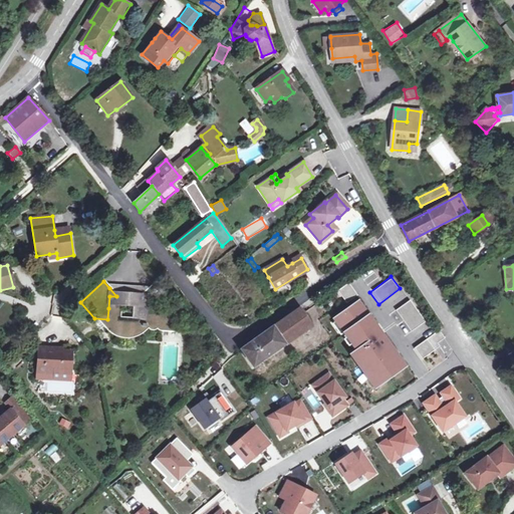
[(116,296),(140,298),(147,291),(109,288),(116,296)]
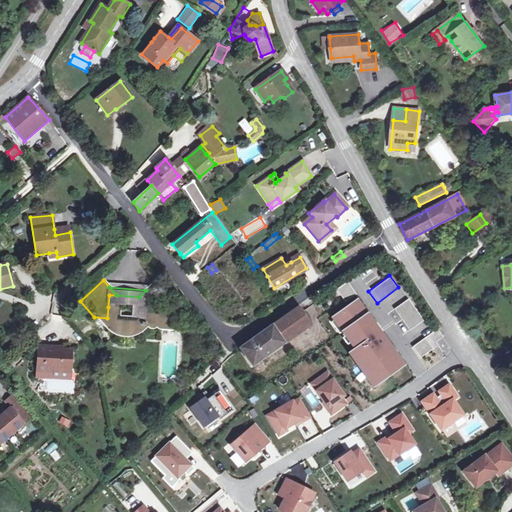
[(329,323),(355,303),(348,294),(322,313),(329,323)]
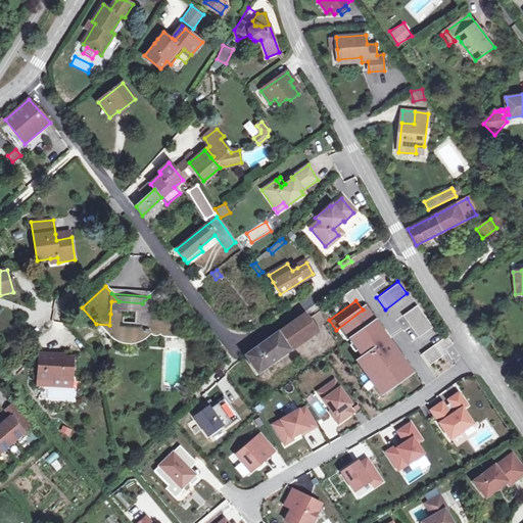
[(169,328),(159,316),(150,316),(150,303),(142,303),(119,301),(111,301),(110,314),(109,325),(111,325),(110,340),(134,346),(152,336),(156,339),(160,337),(161,337),(162,338),(164,339),(165,339),(177,340),(178,329),(169,328)]
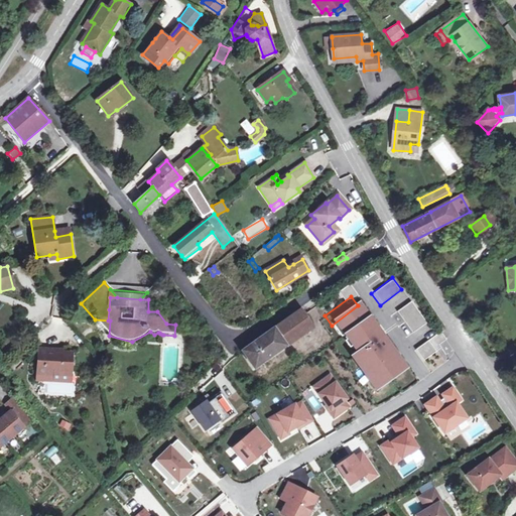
[(410,299),(395,310),(412,333),(426,323),(410,299)]
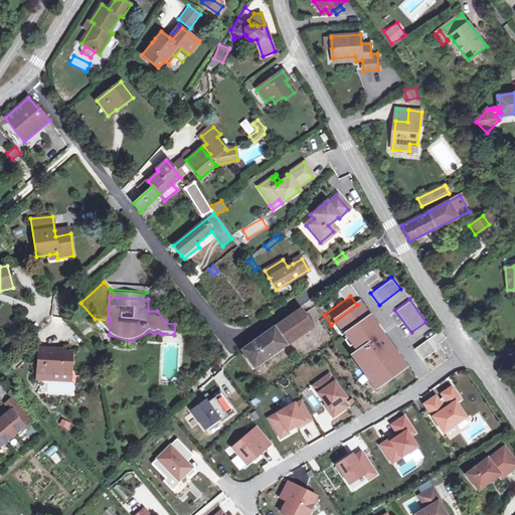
[(357,305),(331,325),(330,326),(373,386),(403,365),(359,304),(357,305)]
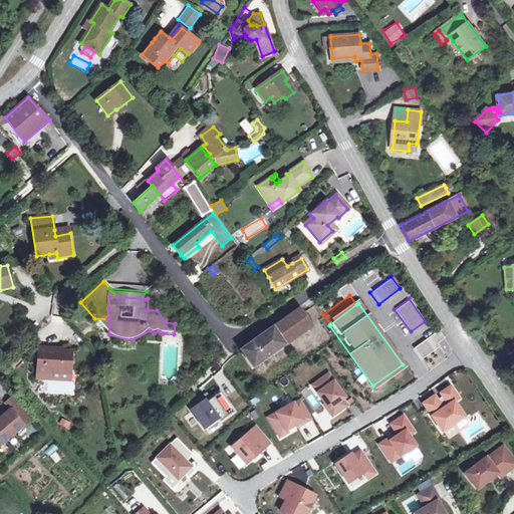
[(253,367),(311,325),(299,308),(241,350),(253,367)]
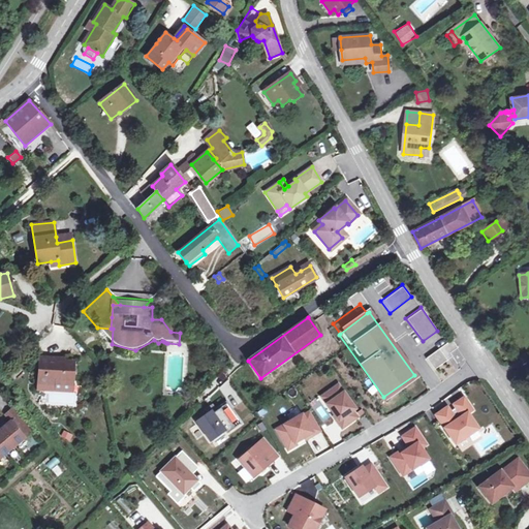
[(113,329),(111,329),(97,328),(112,344),(113,329)]
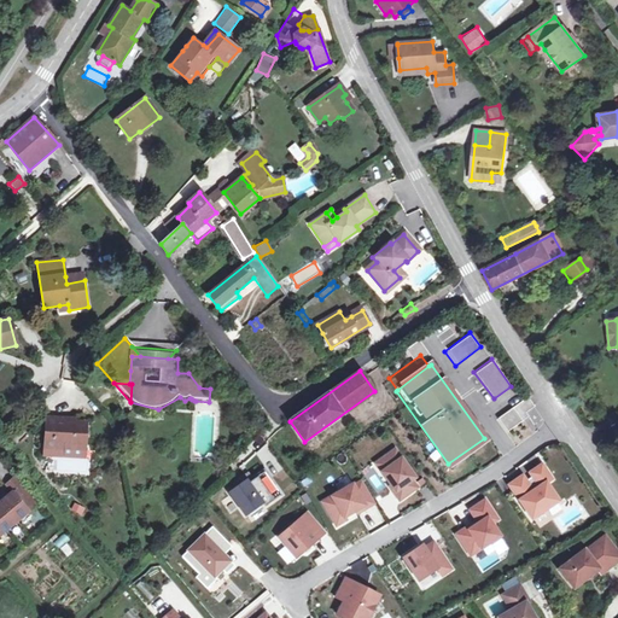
[(505,431),(537,408),(528,395),(495,418),(505,431)]
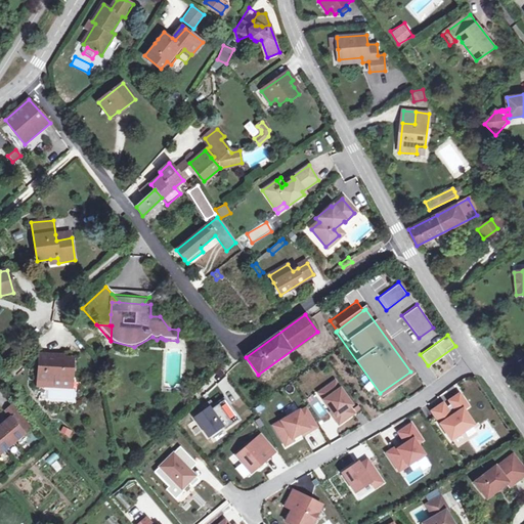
[(54,357),(54,355),(38,354),(36,381),(52,382),(53,377),(71,378),(73,359),(61,358),(54,357)]
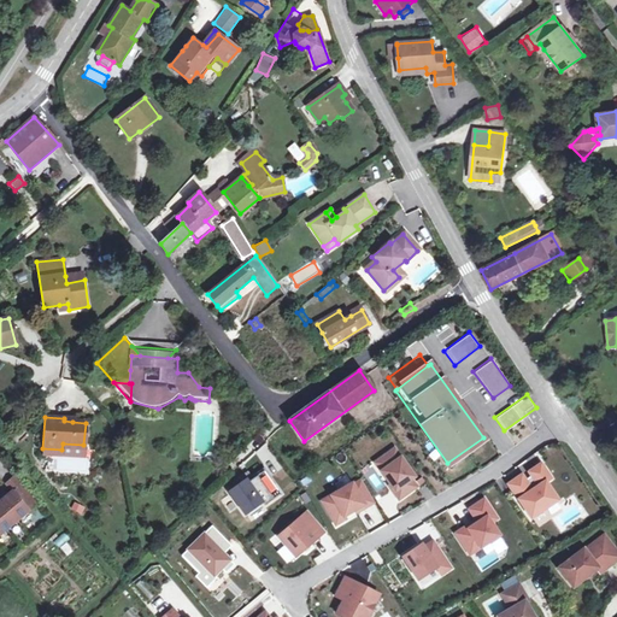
[(393,444),(368,460),(395,499),(417,486),(413,479),(421,472),(410,453),(400,453),(393,444)]
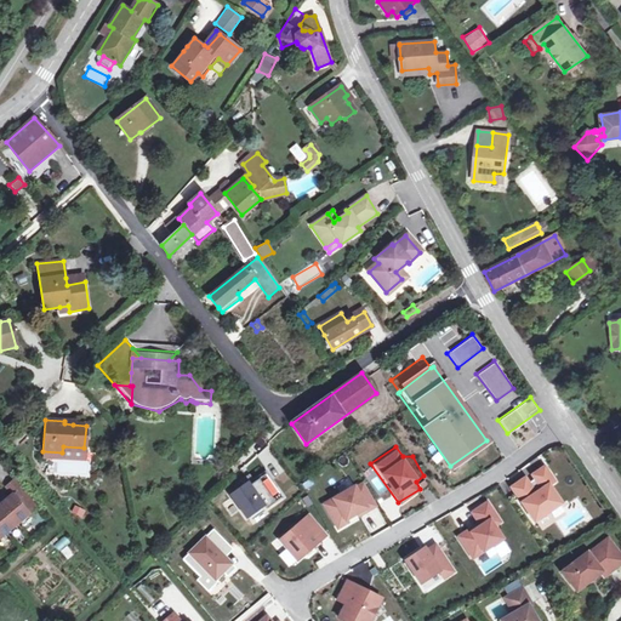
[(547,460),(508,482),(517,495),(522,494),(535,517),(568,497),(557,476),(547,460)]
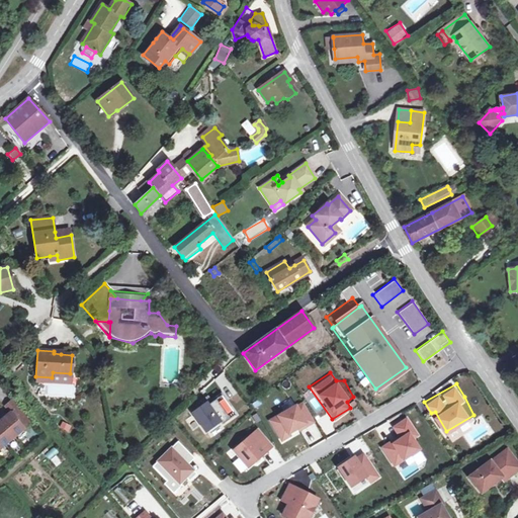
[(297,398),(265,417),(281,441),(316,422),(297,398)]
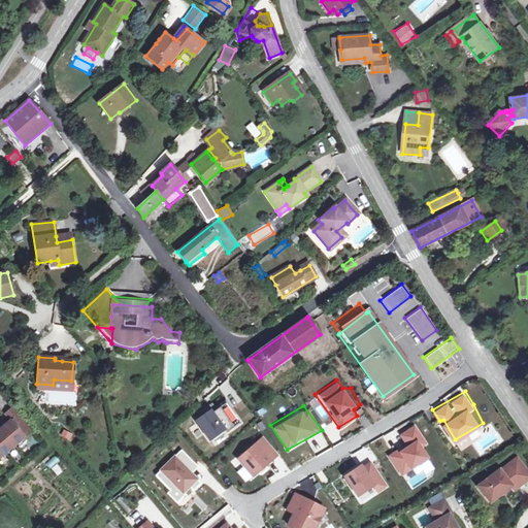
[(0,457),(24,437),(24,436),(31,430),(12,407),(4,414),(9,421),(0,428),(0,457)]
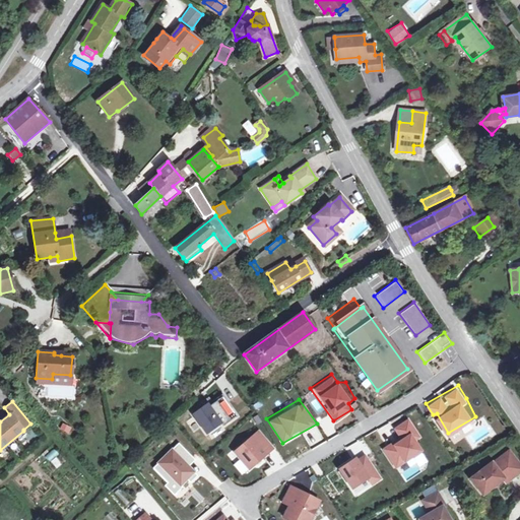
[(208,405),(193,415),(206,435),(221,424),(208,405)]
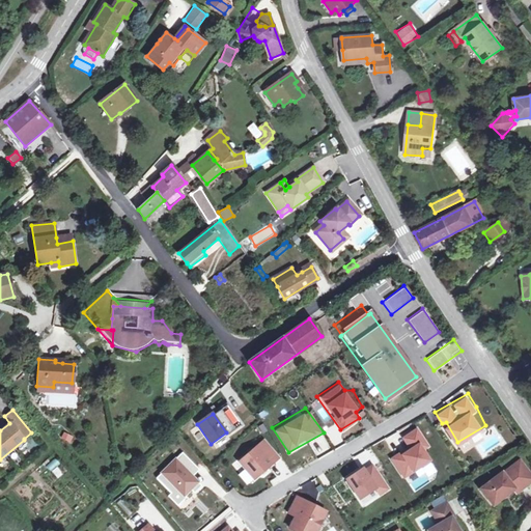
[(407,447),(388,458),(401,478),(434,456),(422,439),(414,429),(401,438),(407,447)]
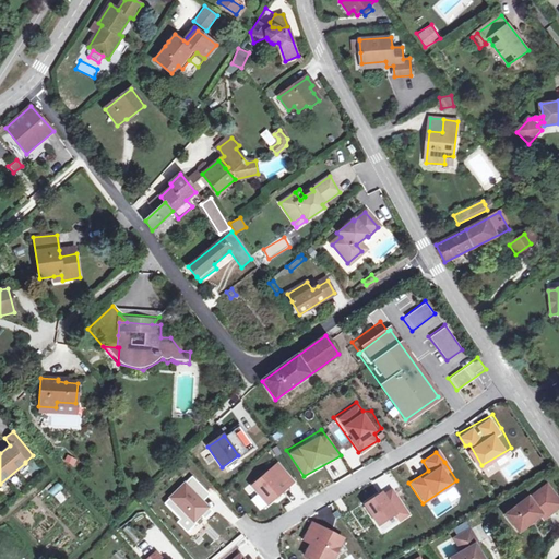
[(276,458),(249,483),(269,502),(296,479),(276,458)]
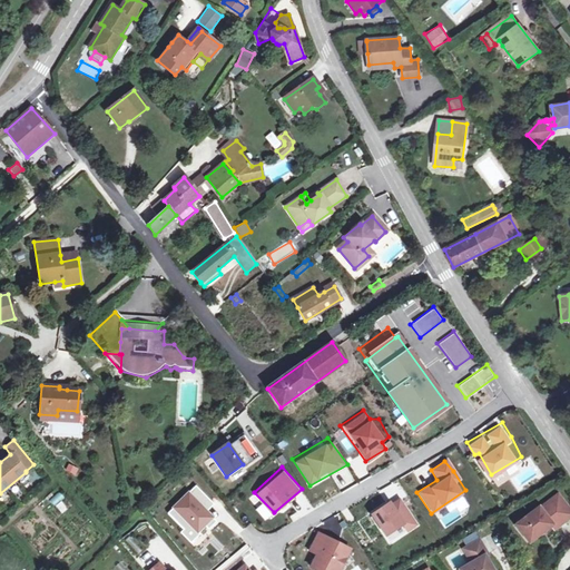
[(492,475),(497,487),(507,482),(502,471),(492,475)]
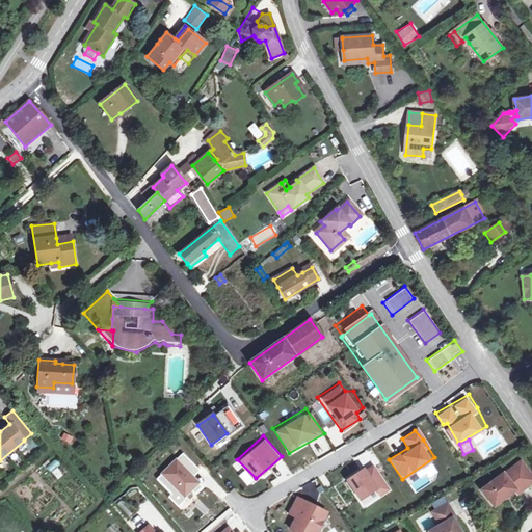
[(182,450),(156,477),(169,493),(164,498),(179,513),(196,497),(190,491),(204,480),(194,474),(200,469),(182,450)]
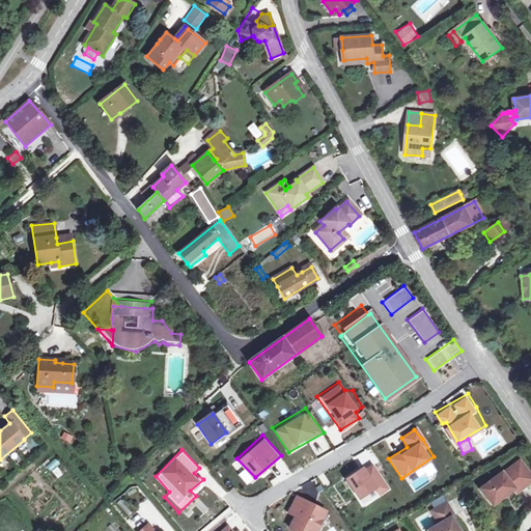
[(371,457),(345,473),(362,498),(386,479),(371,457)]
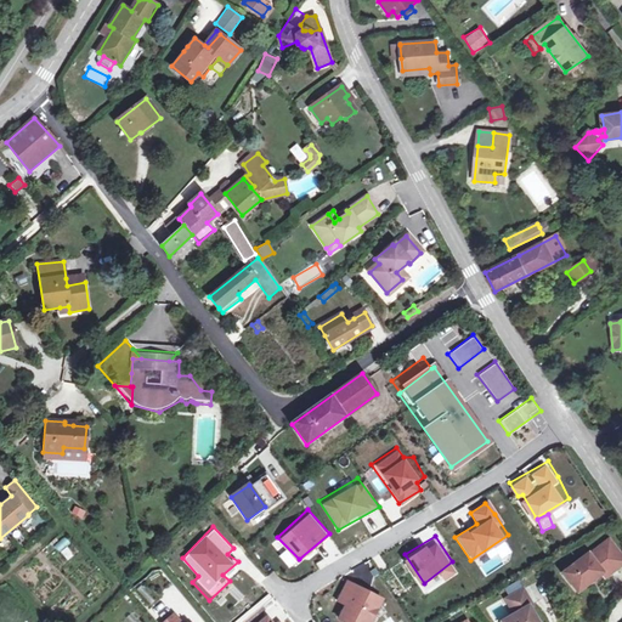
[(61,553),(69,543),(63,537),(54,547),(61,553)]
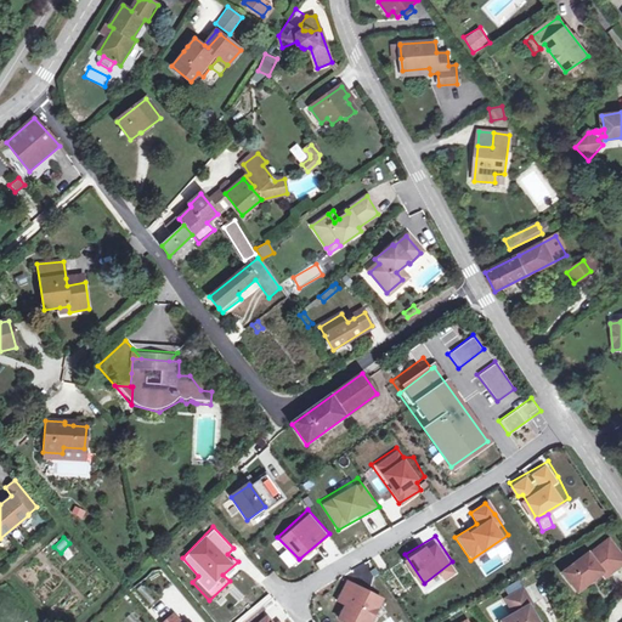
[(604,572),(615,564),(617,567),(621,564),(621,554),(611,539),(591,554),(589,552),(565,570),(580,589),(591,582),(595,578),(604,572)]
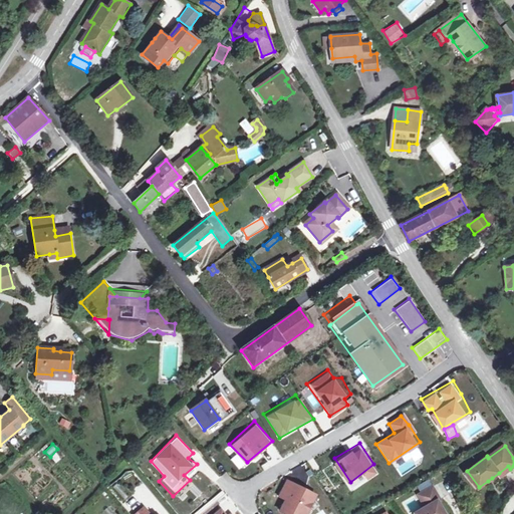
[(502,476),(510,469),(508,466),(499,473),(502,476)]
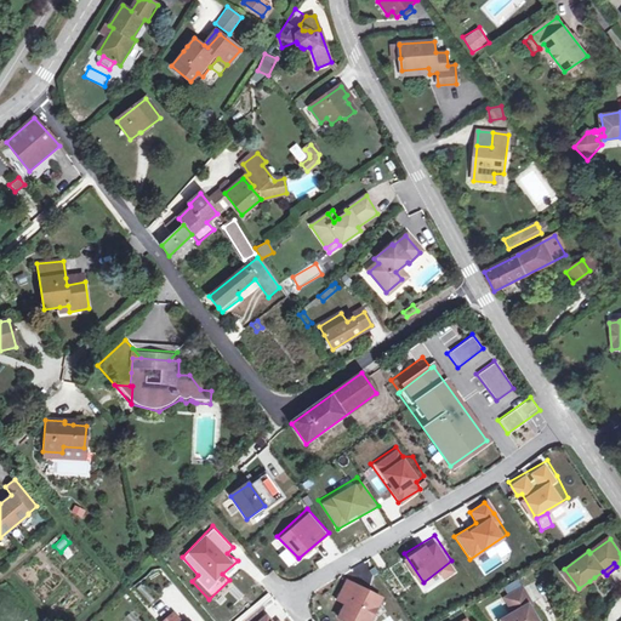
[(374,620),(387,592),(345,575),(334,598),(341,602),(334,617),(339,620),(374,620)]
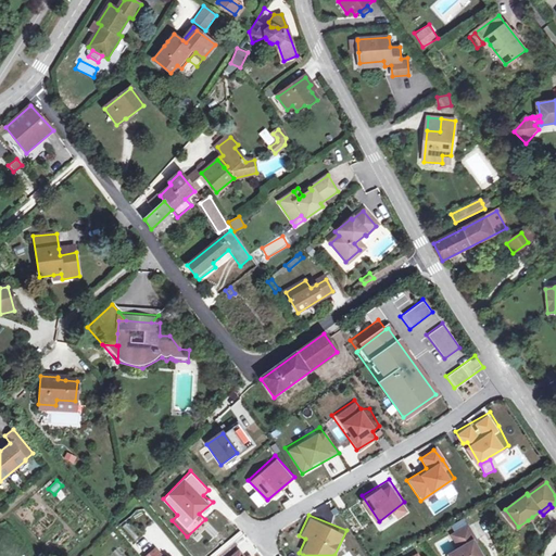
[(482,555),(474,540),(477,538),(469,523),(455,531),(463,546),(449,553),(451,555),(482,555)]
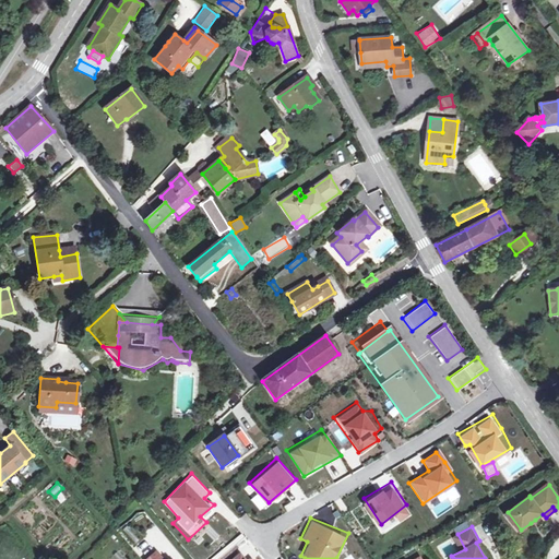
[(247,558),(237,548),(225,558),(247,558)]
